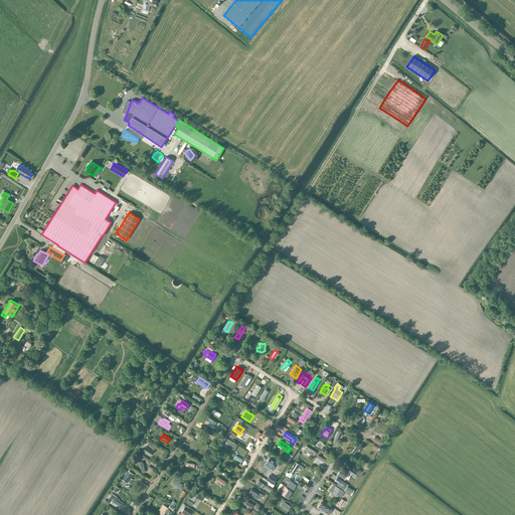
[(306,449),(310,451),(313,446),(305,441),(299,451),(303,454),(306,449)]
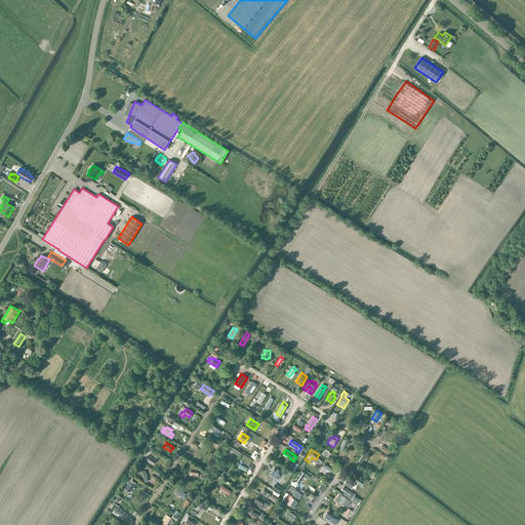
[(359,460),(363,463),(369,453),(366,451),(359,460)]
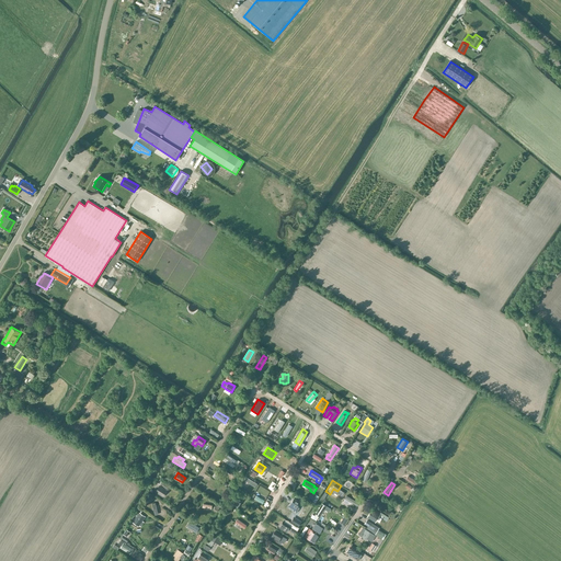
[(164,491),(165,490),(160,487),(156,492),(162,495),(162,494),(164,496),(167,492),(164,491)]
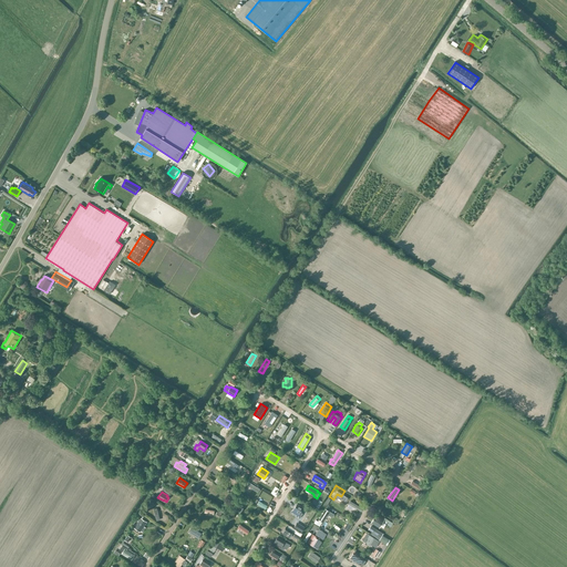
[(251,494),(250,497),(258,502),(260,498),(258,497),(259,495),(254,493),(253,495),(251,494)]
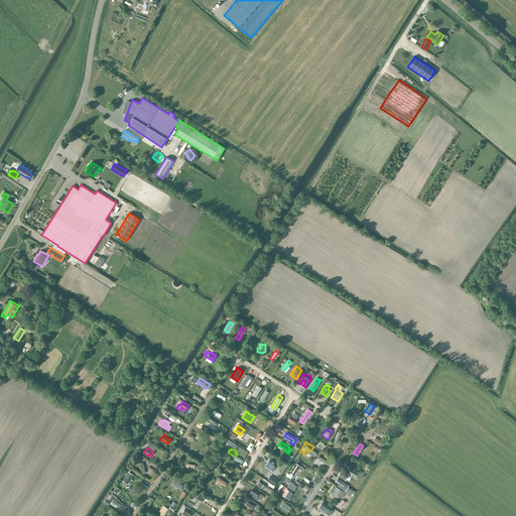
[(331,463),(319,456),(315,462),(324,466),(326,464),(329,466),(331,463)]
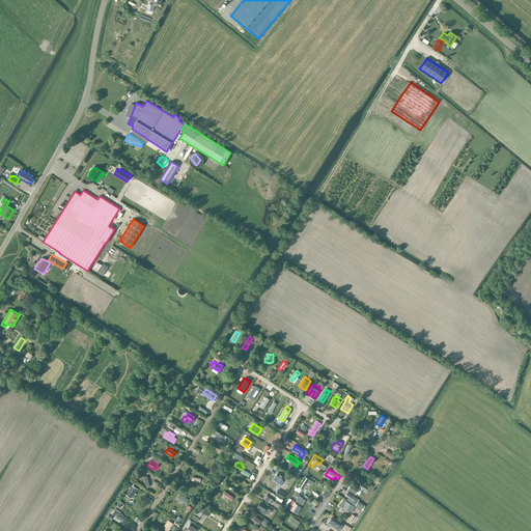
[(222,472),(219,477),(224,480),(228,474),(226,473),(225,474),(222,472)]
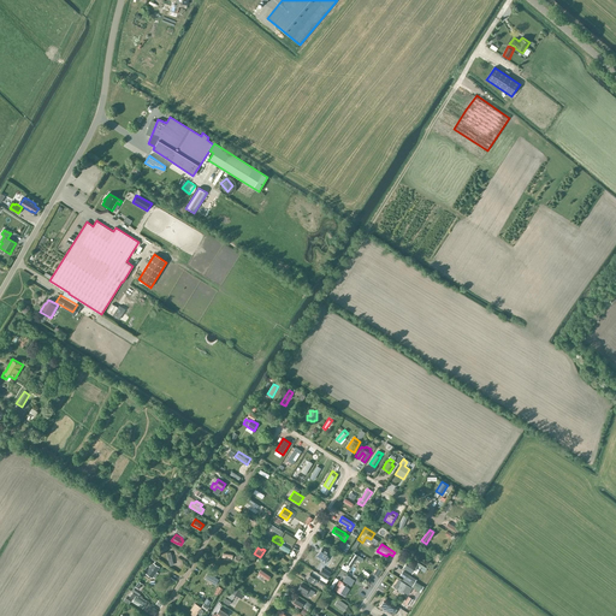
[(318,555),(324,558),(321,561),(325,563),(329,558),(326,557),(330,552),(323,548),(318,555)]
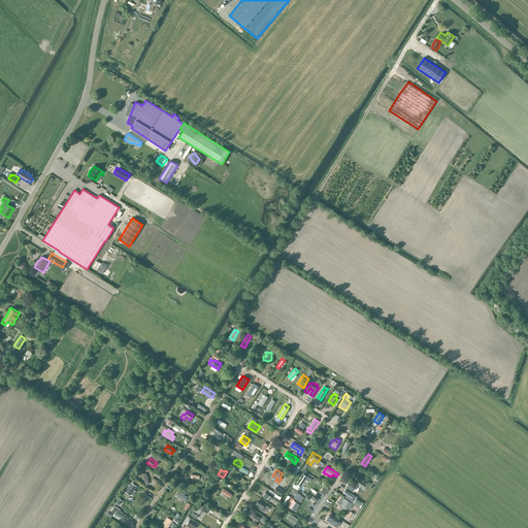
[(299,487),(301,484),(301,485),(304,479),(309,482),(311,480),(303,473),(298,482),(296,481),(294,484),(299,487)]
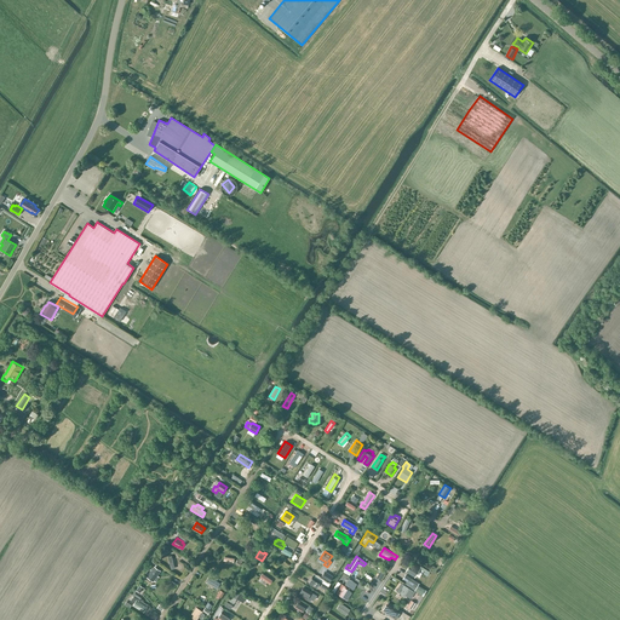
[(153,580),(156,575),(159,572),(154,568),(156,564),(154,563),(149,569),(151,570),(148,577),(153,580)]
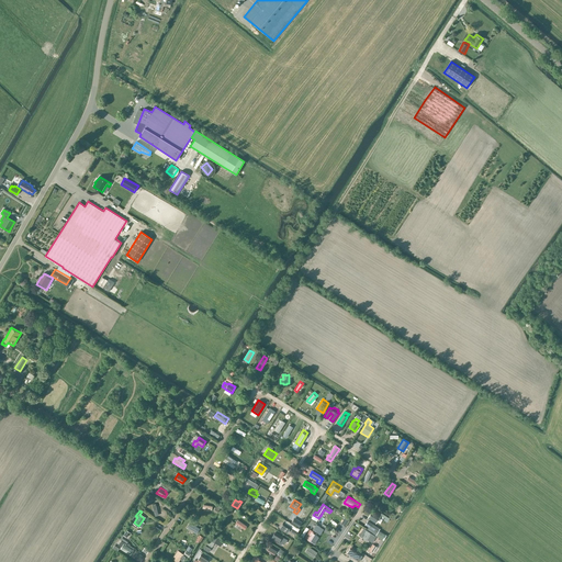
[(380,517),(371,512),(368,518),(375,524),(380,517)]
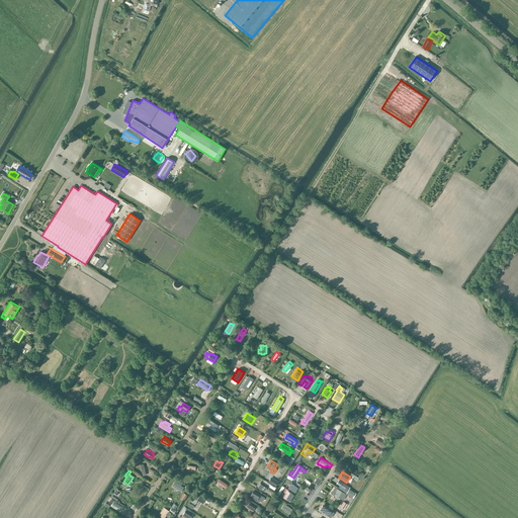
[(220,479),(218,482),(226,488),(229,485),(220,479)]
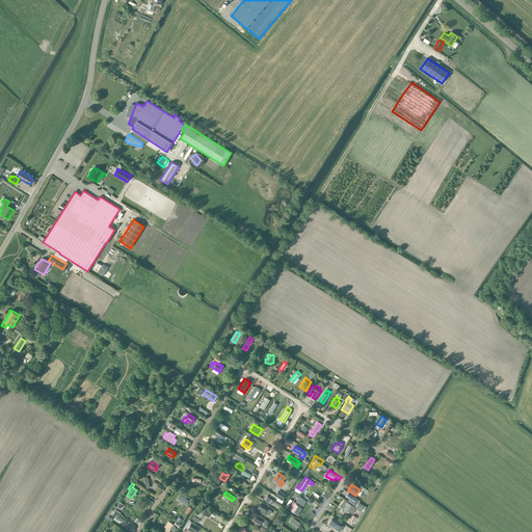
[(360,501),(348,493),(345,497),(346,497),(345,499),(357,506),(358,505),(357,504),(360,501)]
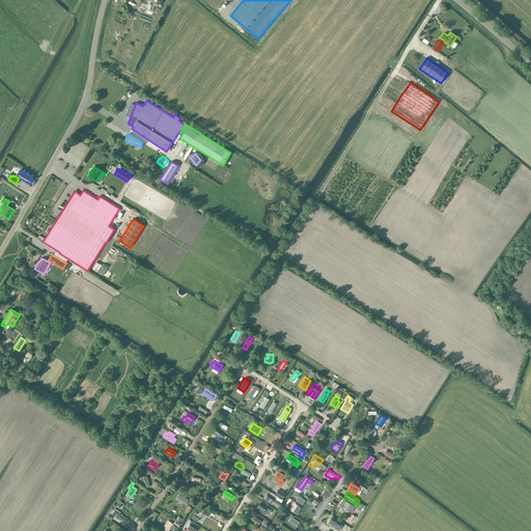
[(275,498),(268,493),(264,498),(272,503),(275,498)]
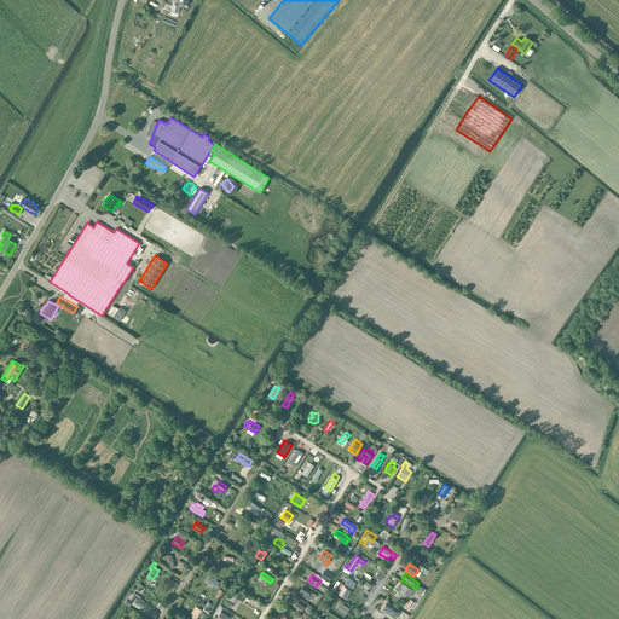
[(414,591),(400,582),(395,590),(404,595),(404,594),(410,597),(414,591)]
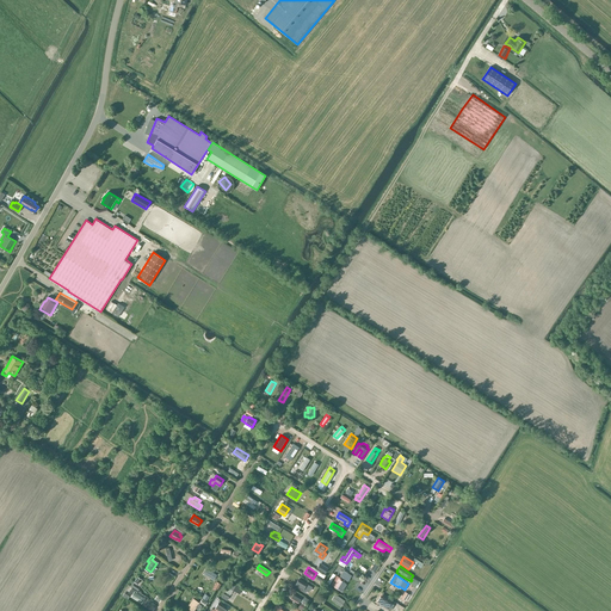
[(340,590),(345,582),(338,579),(333,586),(340,590)]
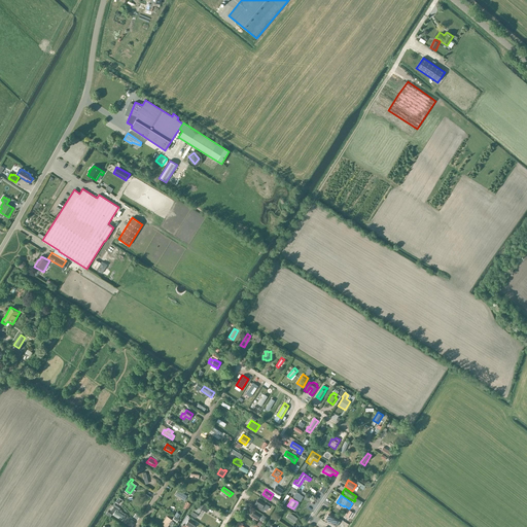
[(264,504),(259,501),(257,500),(254,505),(260,508),(264,504)]
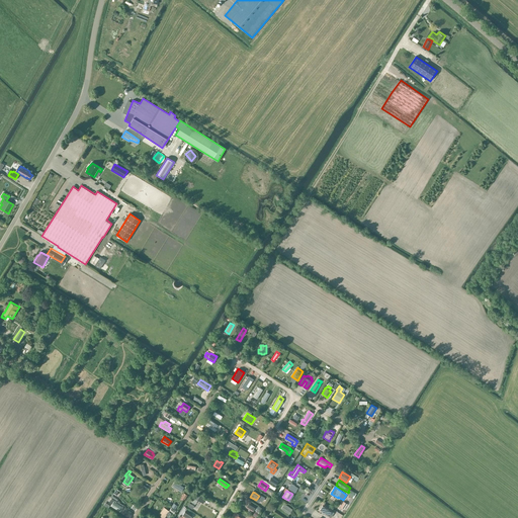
[(192,502),(195,504),(198,500),(203,503),(205,500),(196,495),(192,502)]
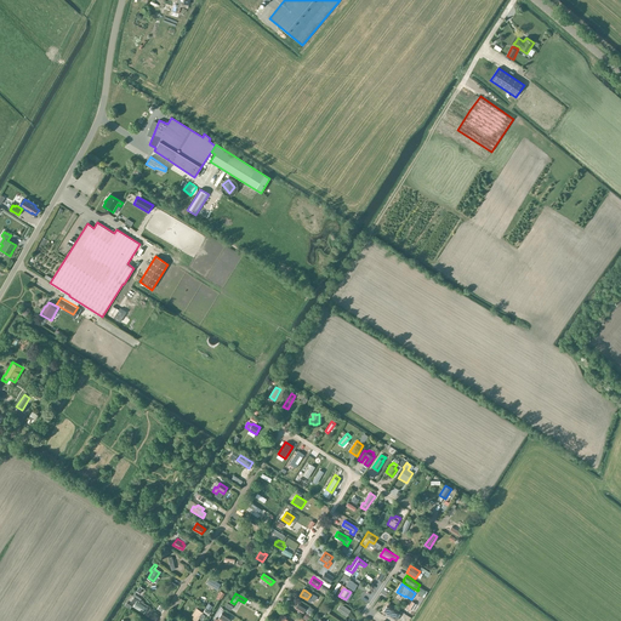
[(141,602),(134,597),(131,602),(134,604),(132,607),(144,614),(148,608),(140,603),(141,602)]
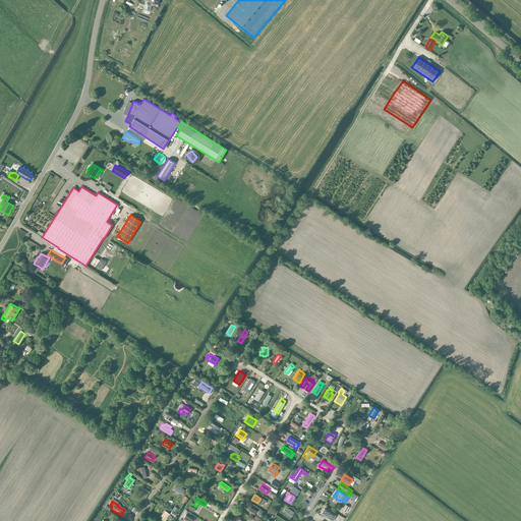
[(254,514),(257,509),(250,505),(247,510),(254,514)]
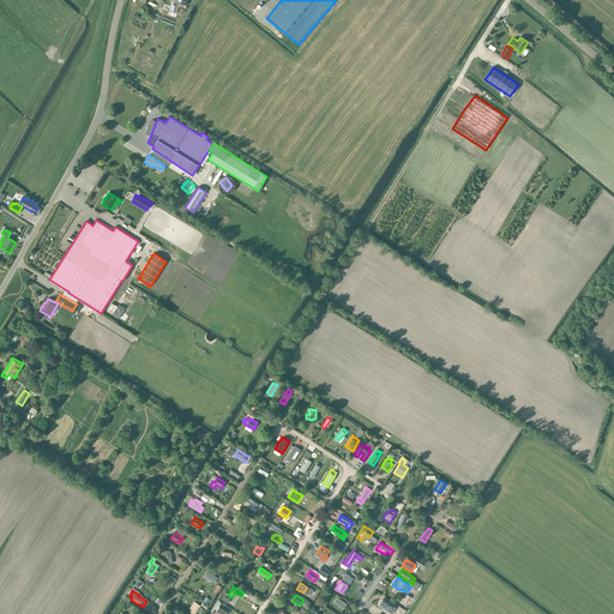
[(337,597),(333,603),(343,609),(347,603),(337,597)]
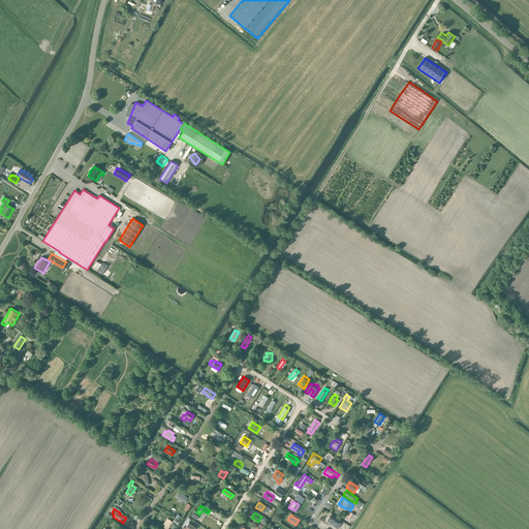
[(339,521),(330,515),(325,521),(335,527),(338,528),(339,528),(342,528),(344,526),(338,522),(339,521)]
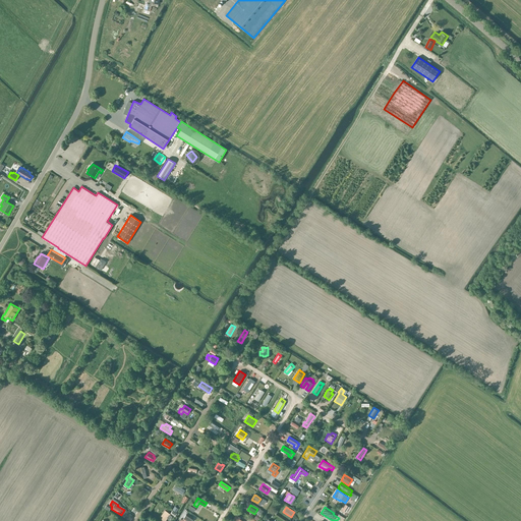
[(170,514),(165,510),(161,516),(163,517),(161,519),(160,520),(165,520),(167,518),(170,520),(172,516),(170,515),(170,514)]
